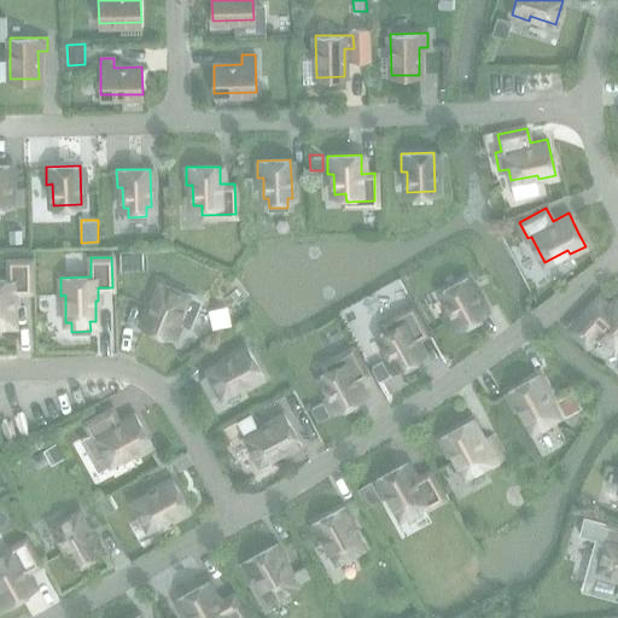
[(0,324),(15,324),(15,303),(17,303),(16,290),(30,290),(29,260),(9,260),(9,279),(0,279),(0,324)]
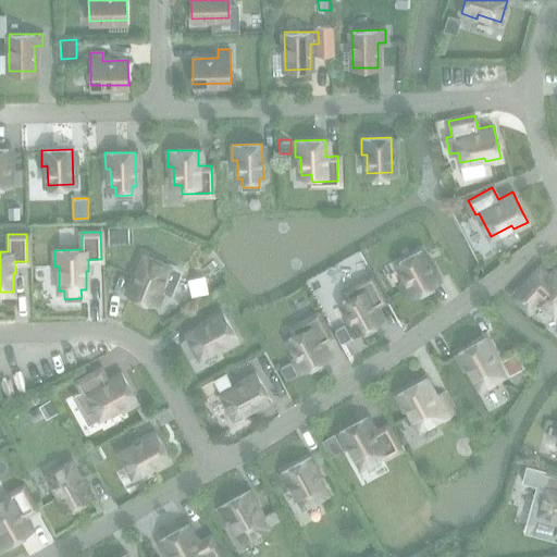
[(403,281),(410,295),(436,281),(420,250),(398,262),(407,279),(403,281)]
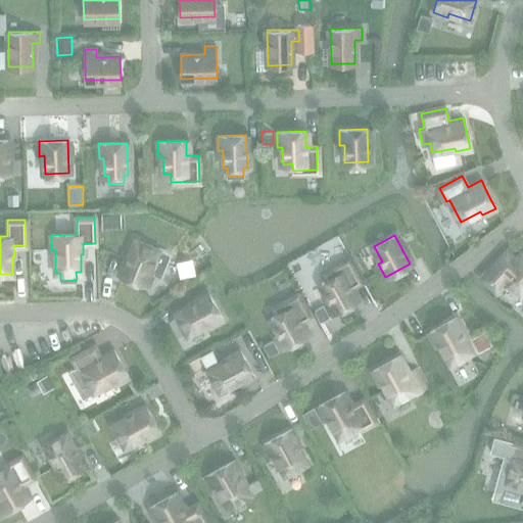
[(126,254),(117,274),(147,286),(153,272),(149,271),(158,249),(135,239),(128,255),(126,254)]
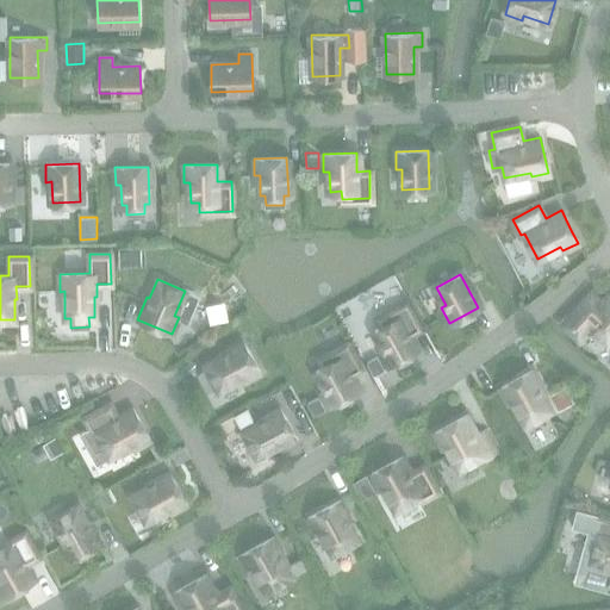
[(609,290),(601,300),(590,291),(561,323),(579,338),(590,327),(608,342),(609,338),(609,290)]
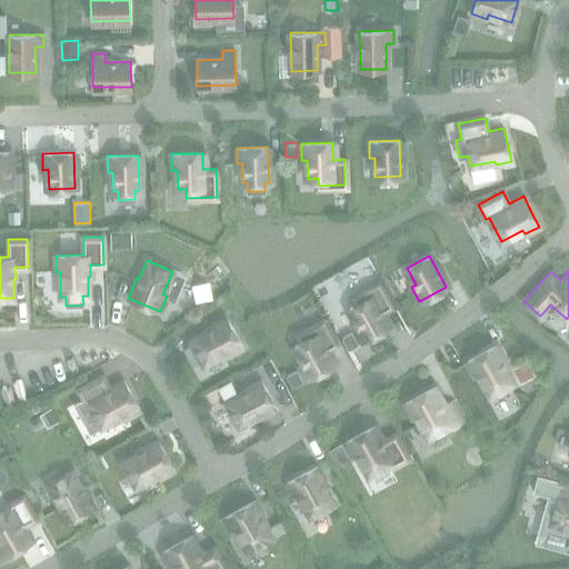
[(361,341),(389,327),(380,312),(392,306),(379,281),(351,297),(356,305),(349,308),(358,325),(353,327),(361,341)]
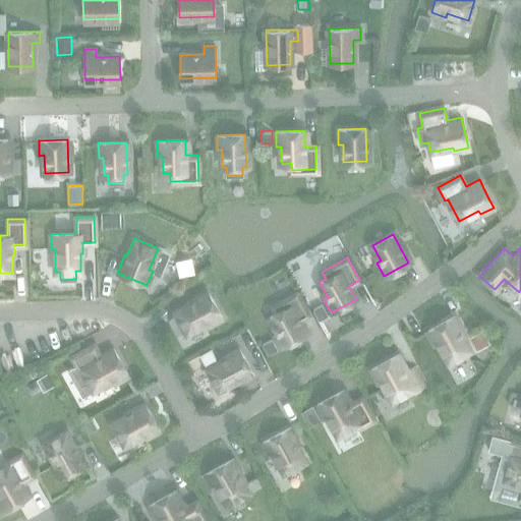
[(177,333),(184,329),(187,333),(207,323),(209,326),(222,319),(207,290),(189,300),(189,302),(174,310),(177,314),(170,319),(177,333)]
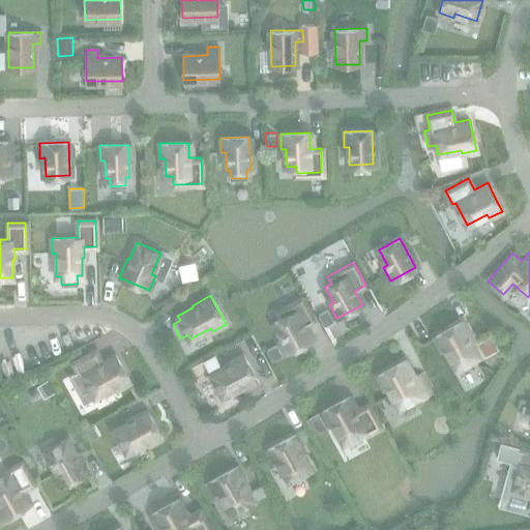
[(278,340),(286,353),(311,340),(303,326),(315,320),(301,297),(276,311),(281,318),(274,322),(283,337),(278,340)]
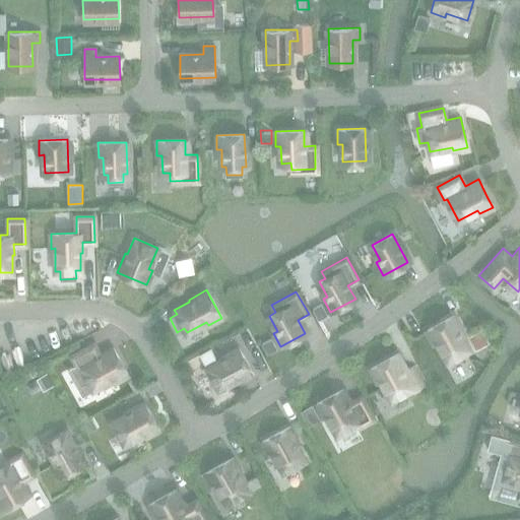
[(318,319),(327,314),(321,304),(312,308),(318,319)]
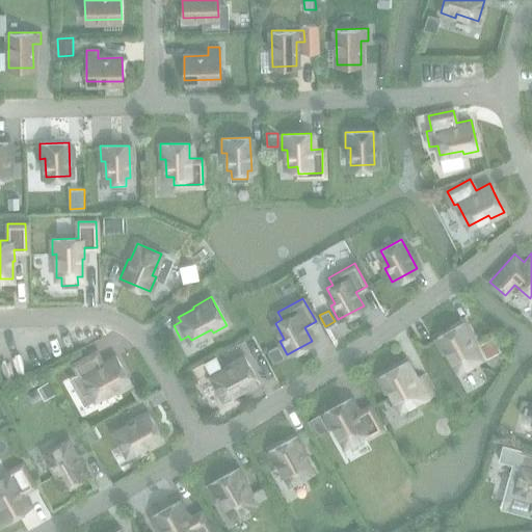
[(474,341),(463,322),(435,338),(443,351),(447,349),(457,370),(481,357),(472,341),(474,341)]
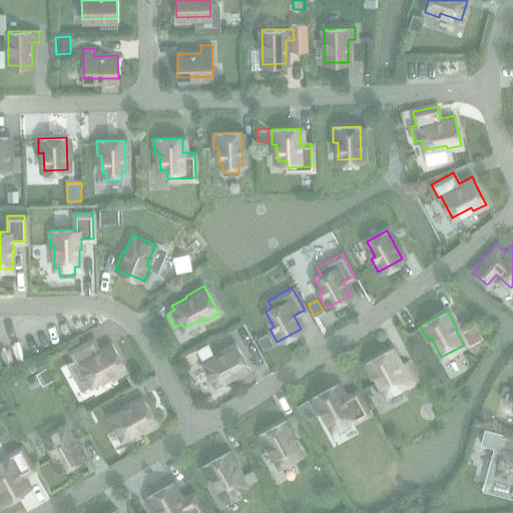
[(113,377),(126,370),(111,343),(98,350),(92,339),(70,351),(77,363),(72,366),(80,380),(87,376),(91,385),(111,374),(113,377)]
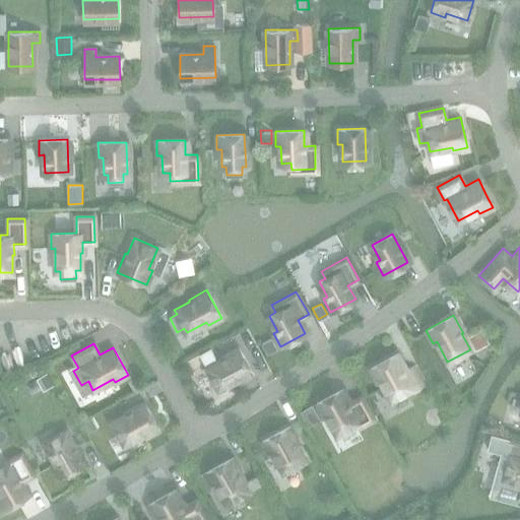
[(240,382),(253,375),(238,347),(220,356),(221,359),(206,367),(218,390),(239,379),(240,382)]
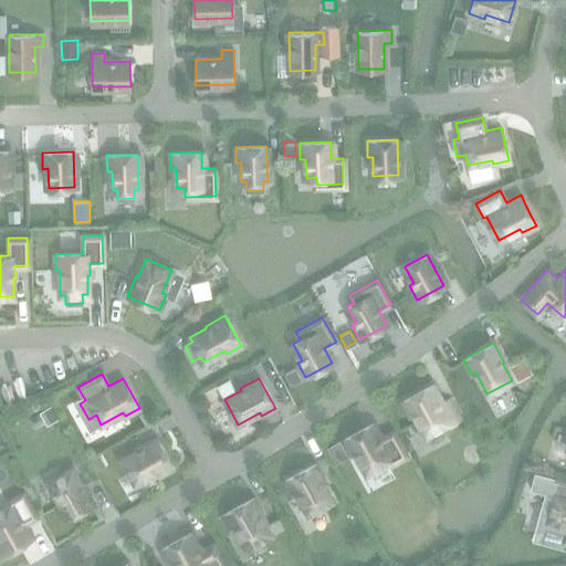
[(442,402),(432,385),(402,401),(410,416),(413,413),(426,435),(449,422),(450,425),(459,419),(448,399),(442,402)]
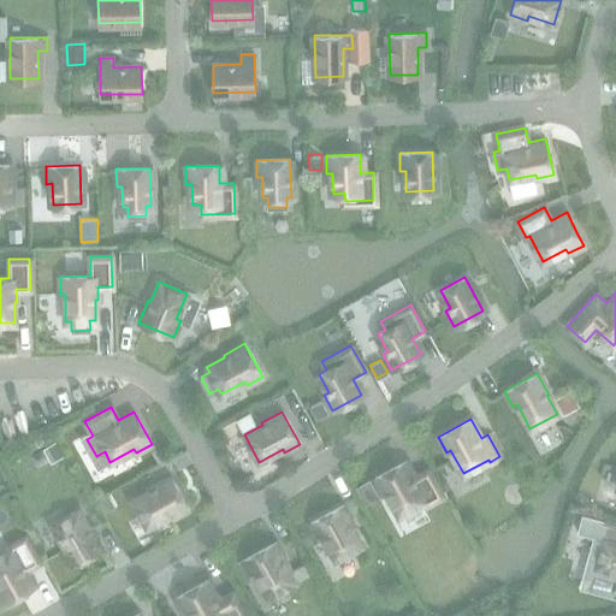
[(415,475),(407,461),(373,478),(383,493),(386,492),(398,515),(425,502),(426,504),(442,495),(427,469),(415,475)]
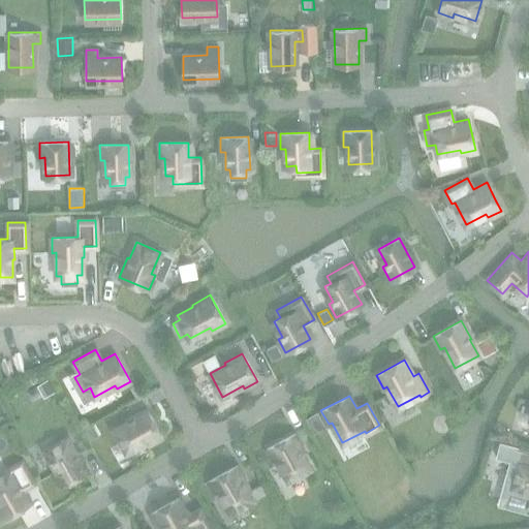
[(148,444),(161,437),(146,408),(128,418),(129,421),(114,429),(126,452),(147,441),(148,444)]
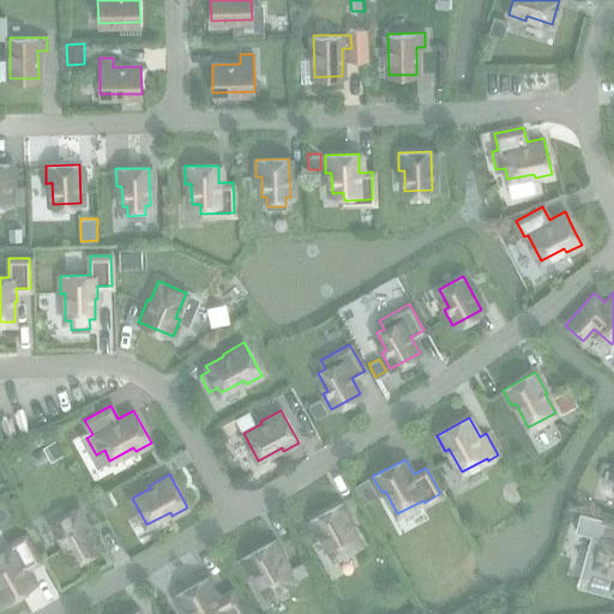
[(353,524),(342,503),(309,521),(318,536),(321,534),(335,558),(361,543),(351,525),(353,524)]
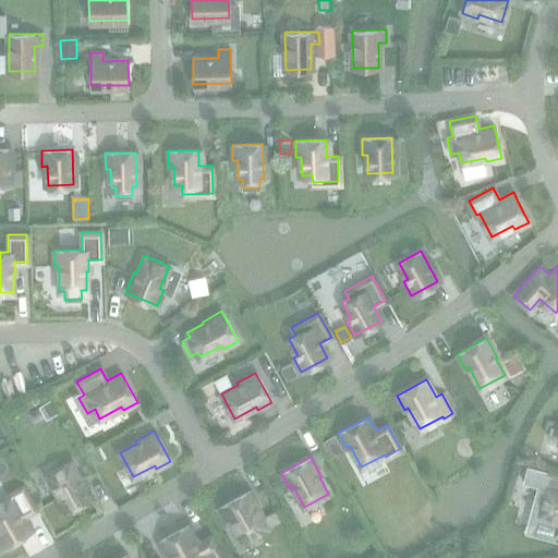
[(55,498),(63,512),(93,496),(82,476),(80,477),(71,461),(47,474),(59,496),(55,498)]
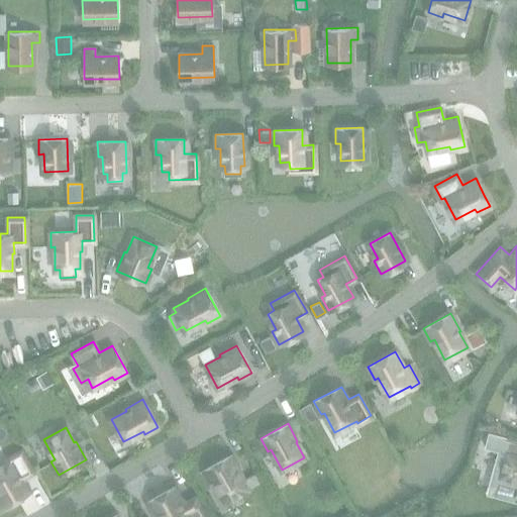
[(516,438),(508,436),(504,450),(498,448),(495,463),(502,466),(500,476),(516,480),(516,438)]
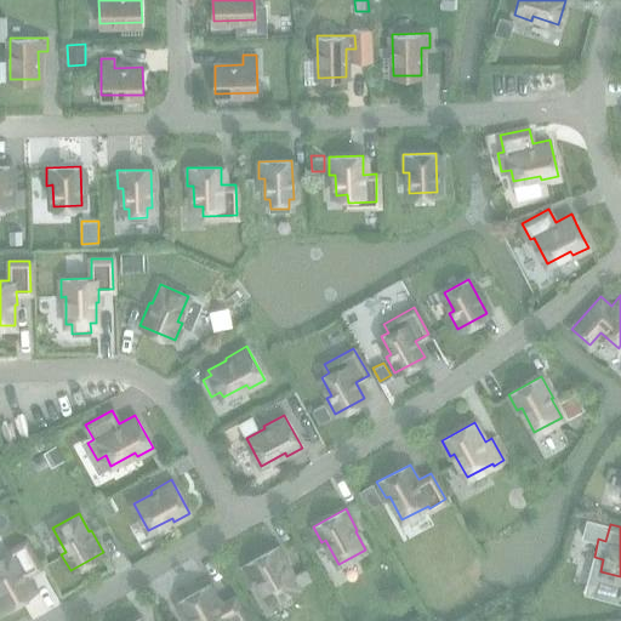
[(289,568),(278,546),(245,564),(254,580),(257,577),(271,602),(297,587),(288,569),(289,568)]
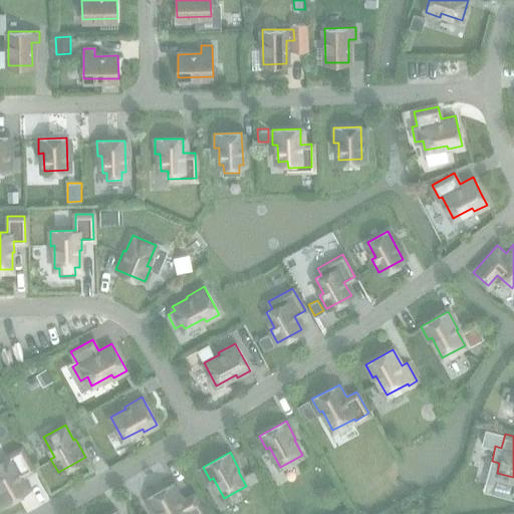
[(0,499),(2,503),(29,488),(19,470),(18,471),(9,456),(0,461),(0,499)]
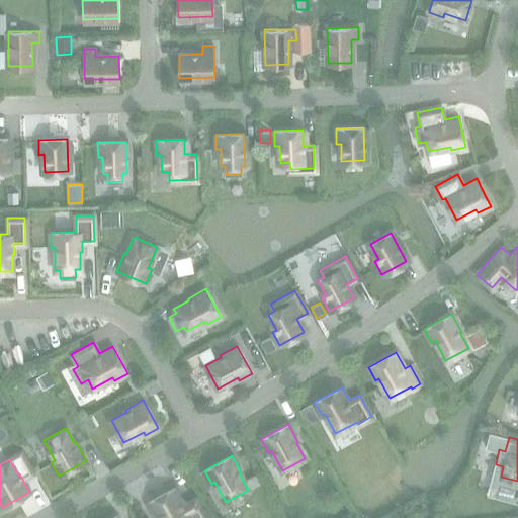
[(184,504),(175,487),(148,502),(155,515),(158,514),(160,517),(189,517),(187,514),(200,507),(194,498),(184,504)]
